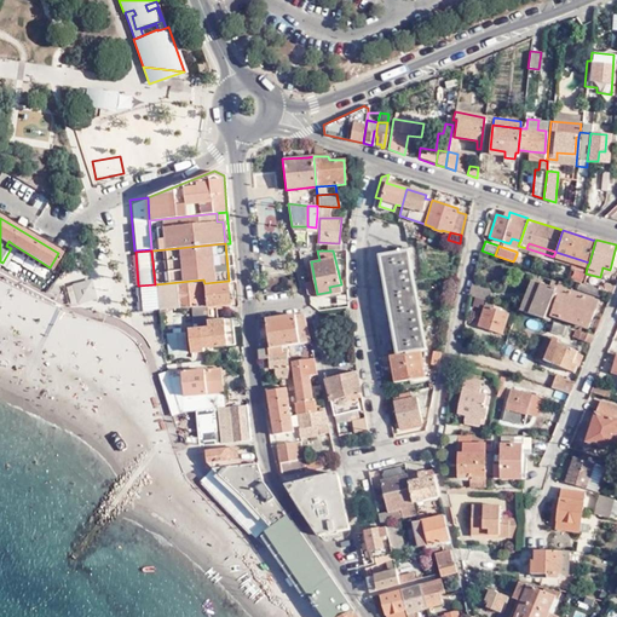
[(380,257),(388,306),(417,301),(413,280),(408,252),(380,257)]
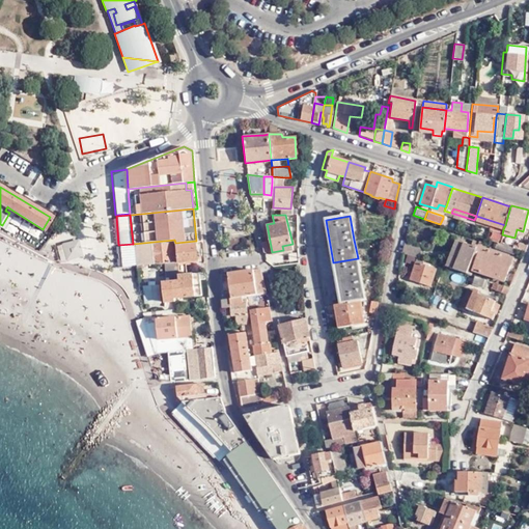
[(505,225),(476,216),(474,220),(503,229),(505,225)]
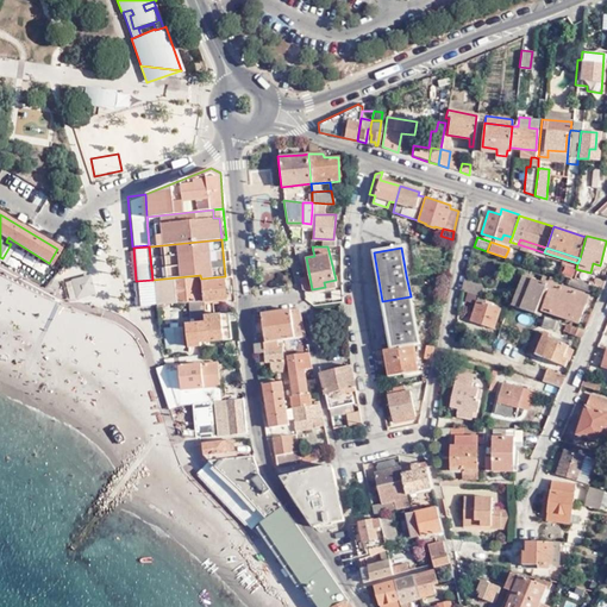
[(513,306),(533,313),(538,299),(543,300),(540,307),(577,321),(588,295),(546,281),(548,276),(538,273),(536,279),(524,275),(513,306)]
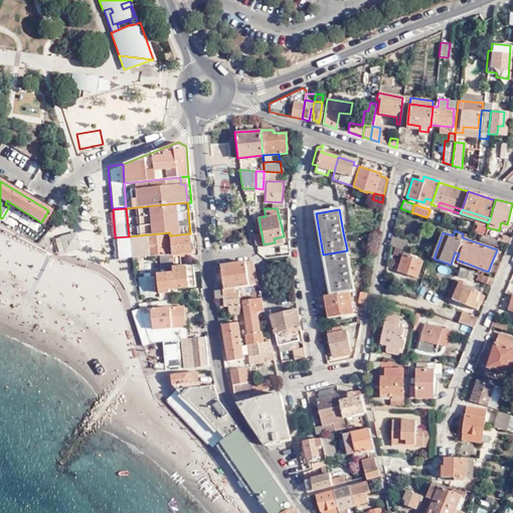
[(73,231),(59,235),(63,249),(78,245),(73,231)]
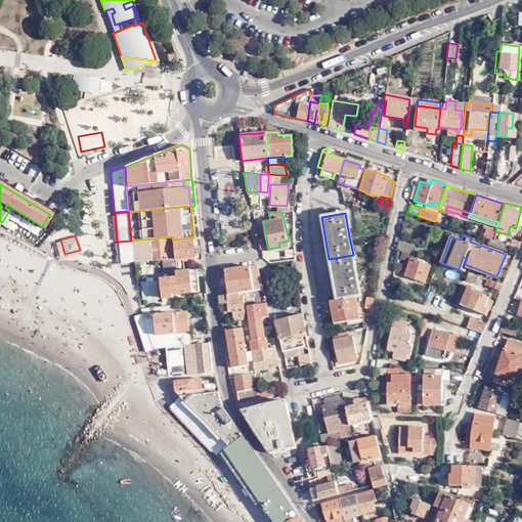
[(172,236),(131,241),(133,261),(166,258),(174,257),(173,242),(173,240),(172,236)]
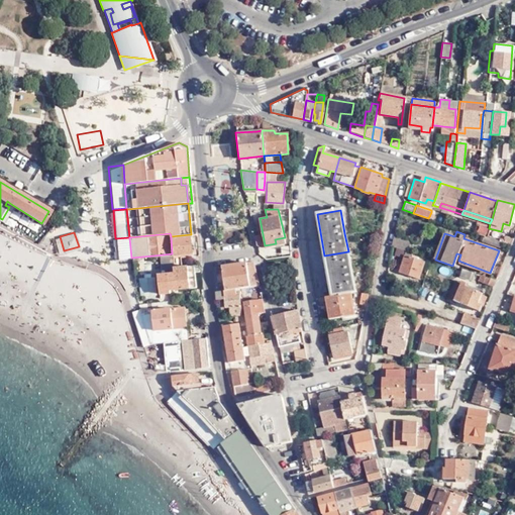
[(393,235),(391,245),(405,249),(408,239),(394,235),(393,235)]
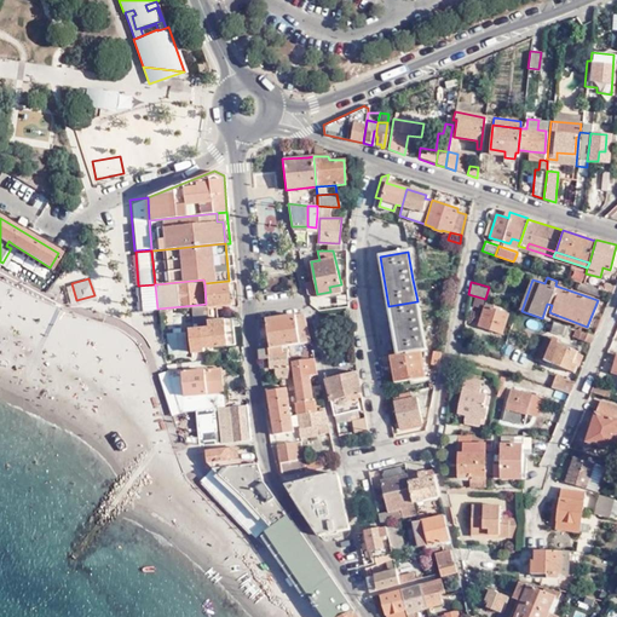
[(228,283),(205,286),(206,304),(206,305),(214,305),(230,304),(228,283)]
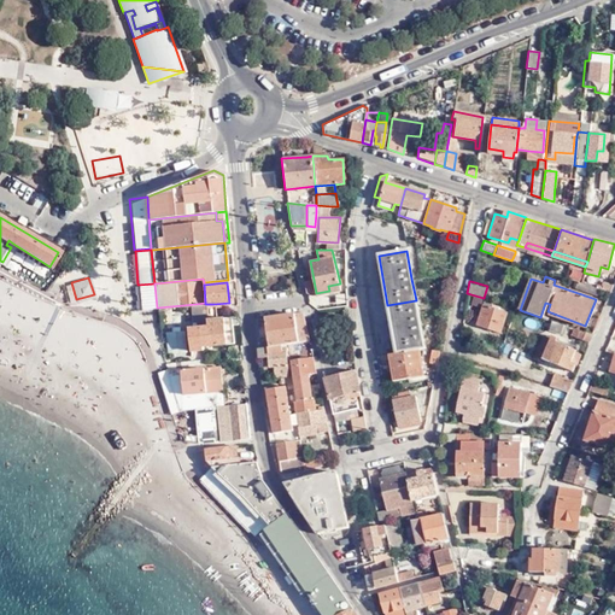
[(157,308),(154,283),(138,285),(140,309),(157,308)]
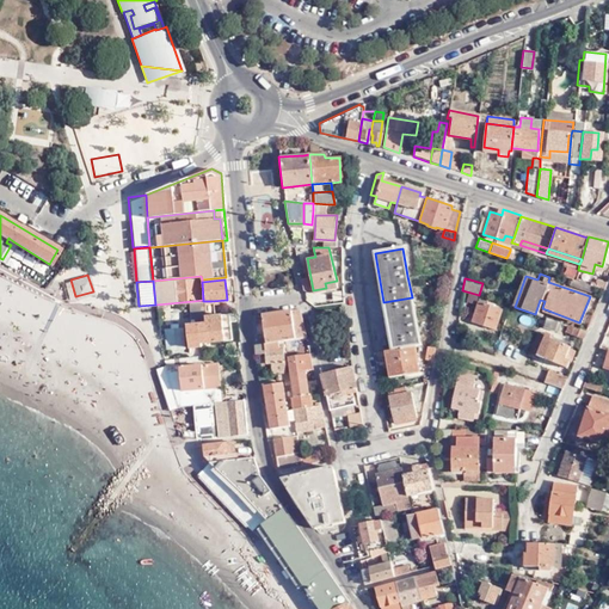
[(595,285),(577,281),(574,287),(591,293),(595,285)]
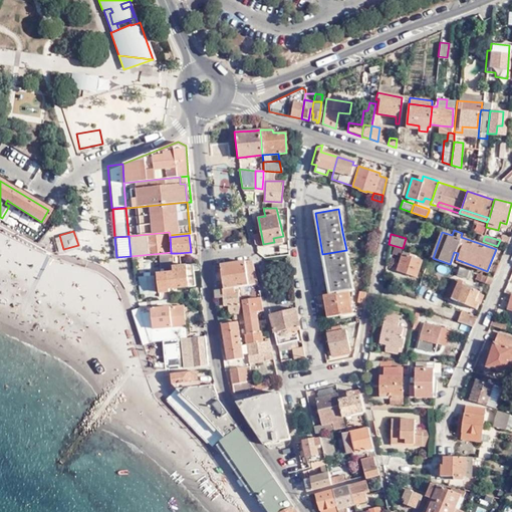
[(409,251),(403,248),(396,269),(415,276),(421,258),(409,254),(409,251)]
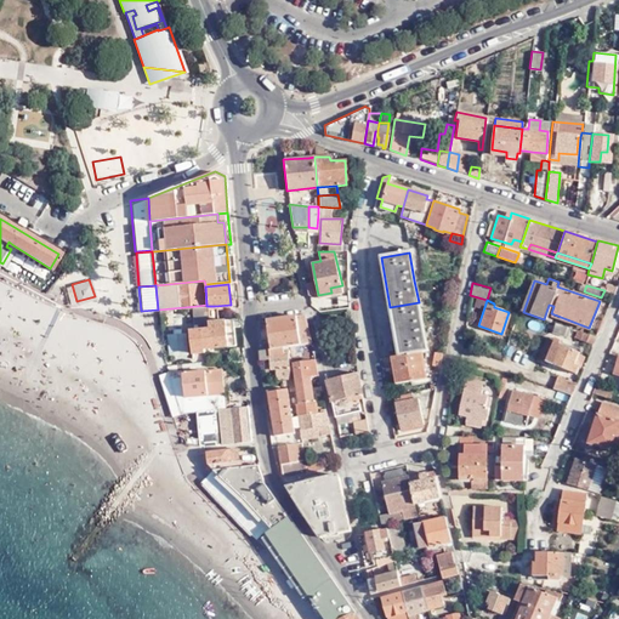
[(427,348),(419,302),(390,307),(398,353),(420,350),(427,348)]
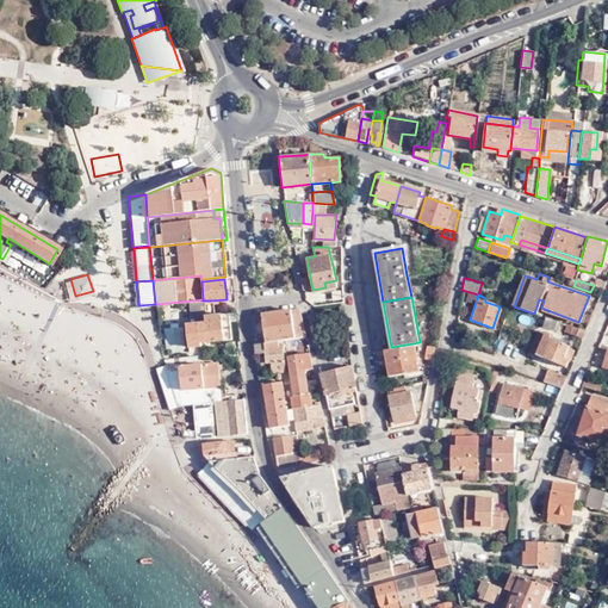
[(203,301),(203,299),(193,301),(194,316),(197,316),(198,323),(186,324),(188,346),(200,345),(200,341),(231,339),(229,312),(212,314),(204,315),(203,301)]
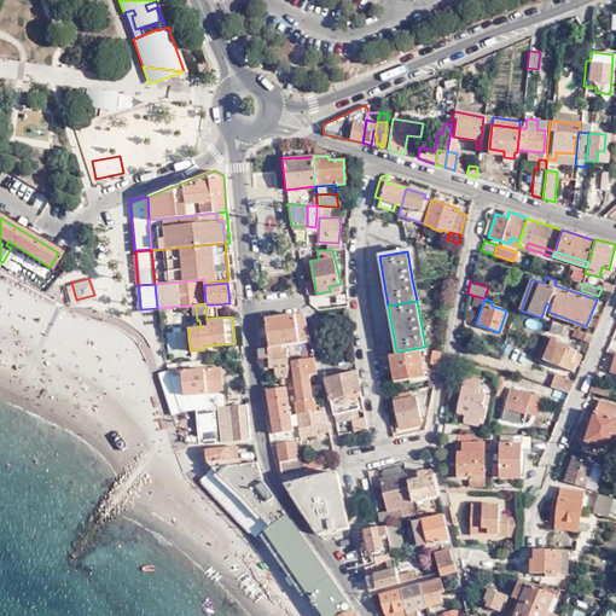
[(215,318),(214,304),(205,304),(207,319),(215,318)]
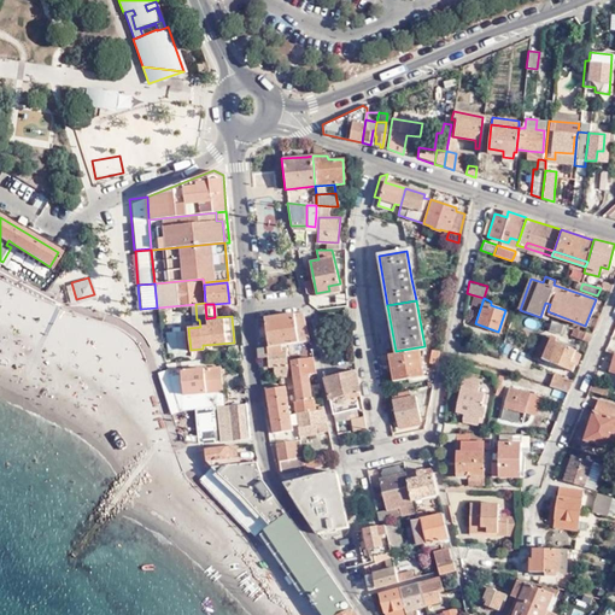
[(169,309),(158,310),(160,327),(170,327),(169,309)]
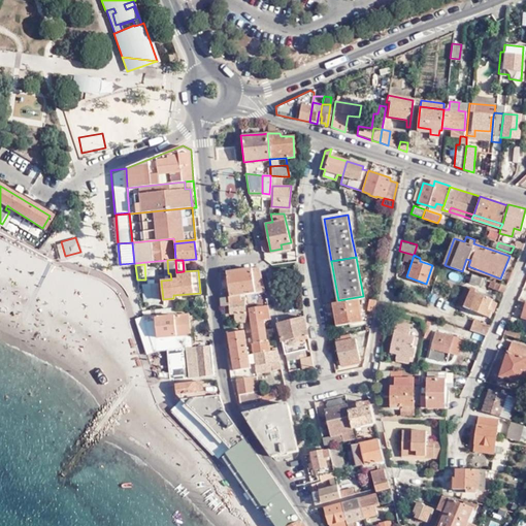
[(258,266),(251,267),(254,288),(262,287),(258,266)]
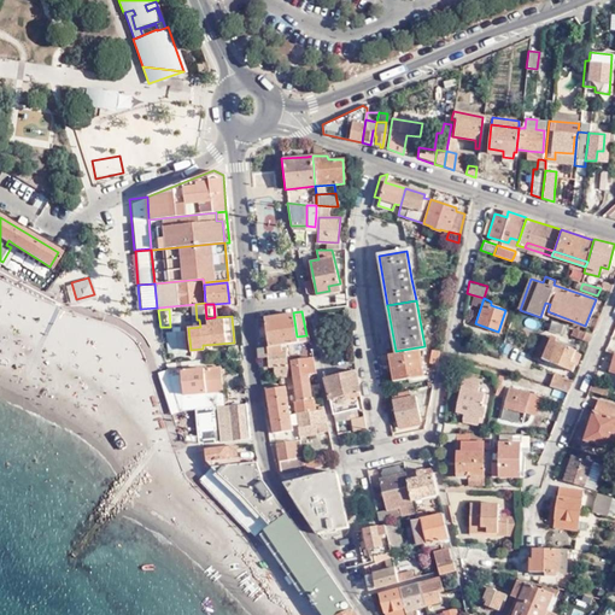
[(297,337),(293,312),(255,317),(257,347),(287,343),(308,340),(306,335),(297,337)]
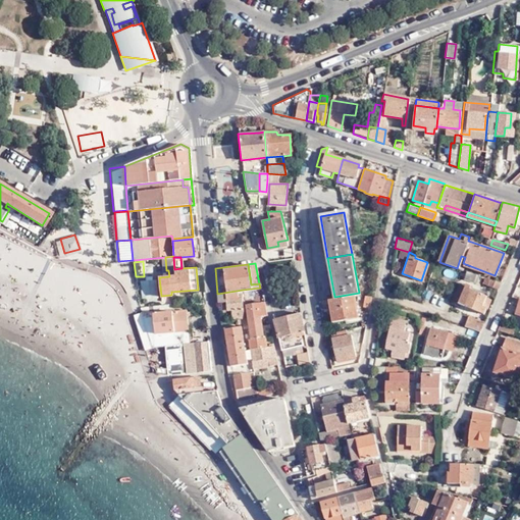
[(474,282),(477,275),(468,272),(465,279),(474,282)]
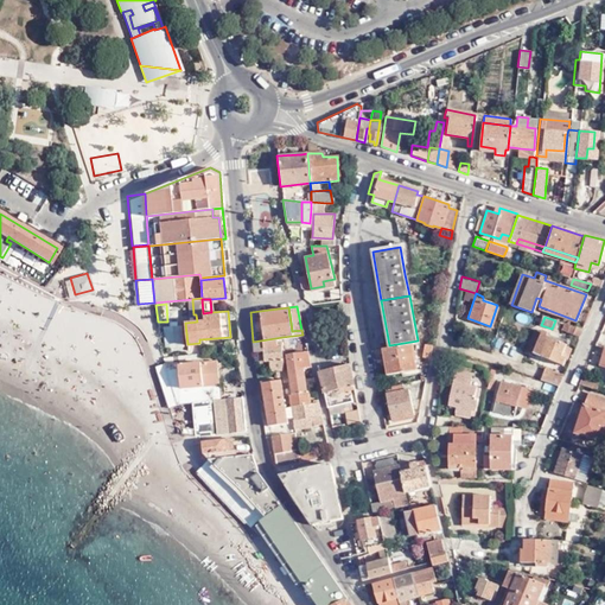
[(578,337),(581,329),(571,325),(567,333),(578,337)]
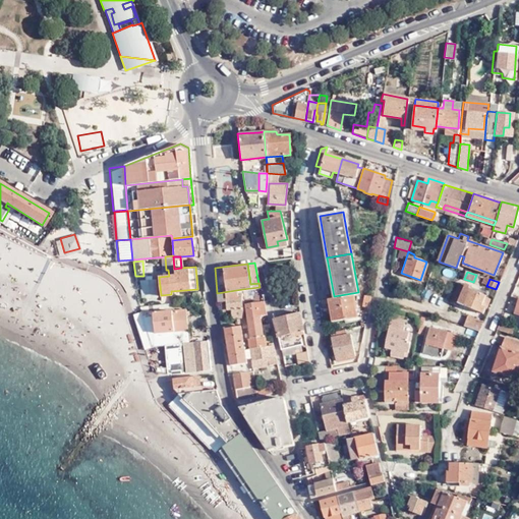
[(482,299),(484,296),(484,294),(463,285),(456,301),(482,312),(484,305),(481,304),(482,300),(482,299)]
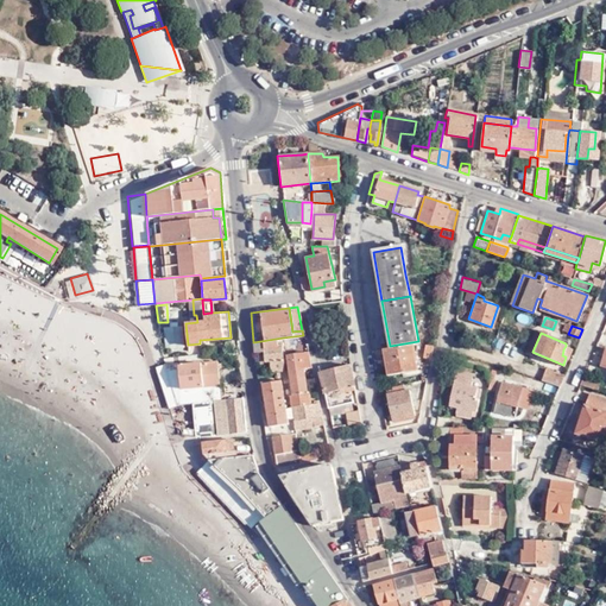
[(283,346),(283,338),(253,342),(253,351),(256,349),(260,348),(282,346),(283,346)]
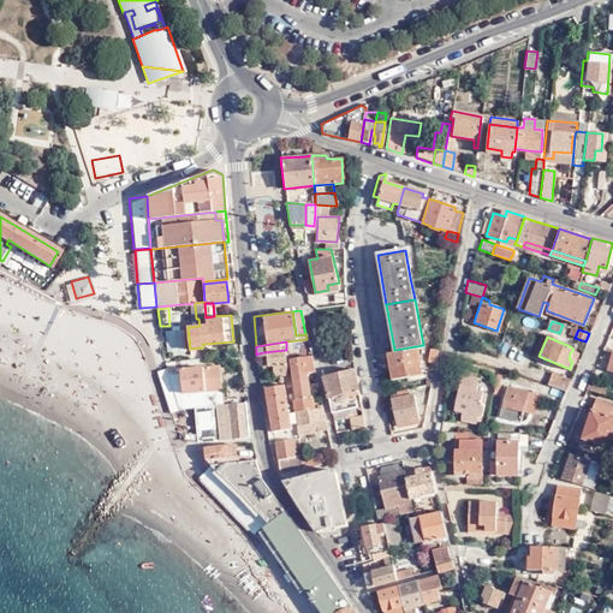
[(394,350),(387,352),(391,379),(421,374),(416,346),(394,350)]
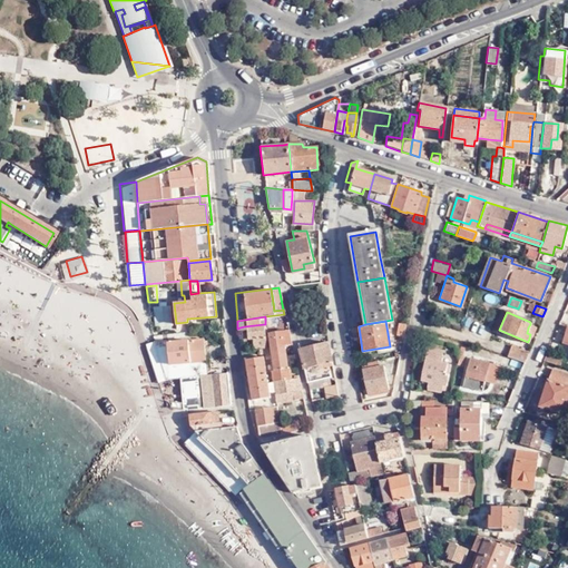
[(402,335),(404,322),(398,322),(395,334),(402,335)]
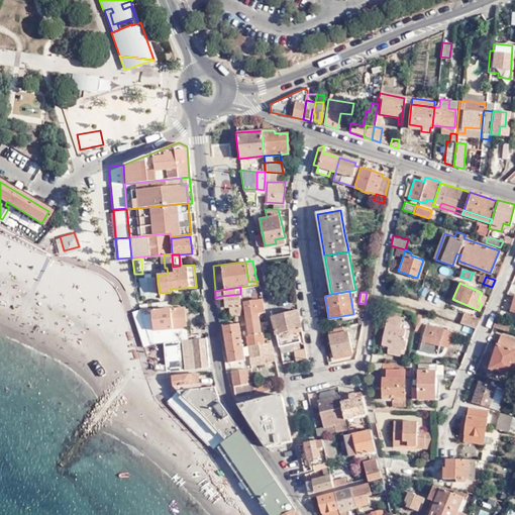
[(241,314),(239,294),(221,296),(217,297),(218,307),(227,306),(228,317),(235,315),(241,314)]
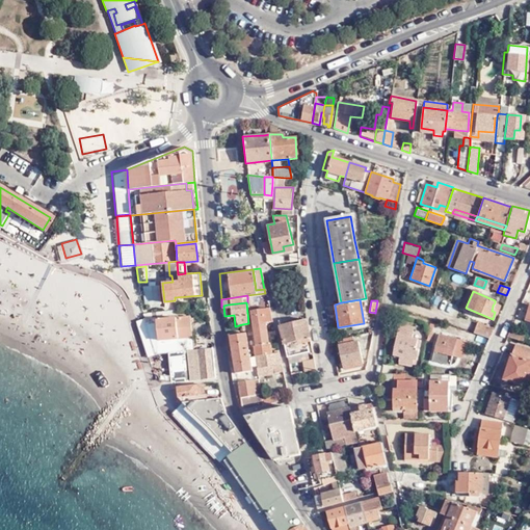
[(268,309),(261,310),(263,323),(264,323),(271,322),(268,309)]
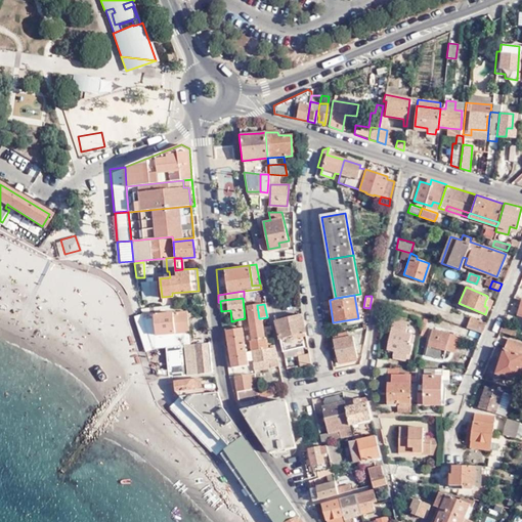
[(247,306),(248,319),(259,318),(257,305),(247,306)]
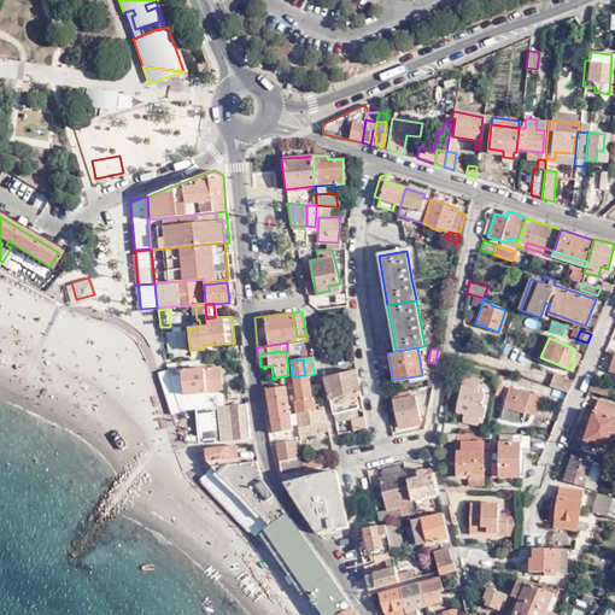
[(191,370),(191,367),(173,368),(168,369),(169,375),(170,375),(181,375),(183,394),(215,391),(221,391),(218,368),(191,370)]
